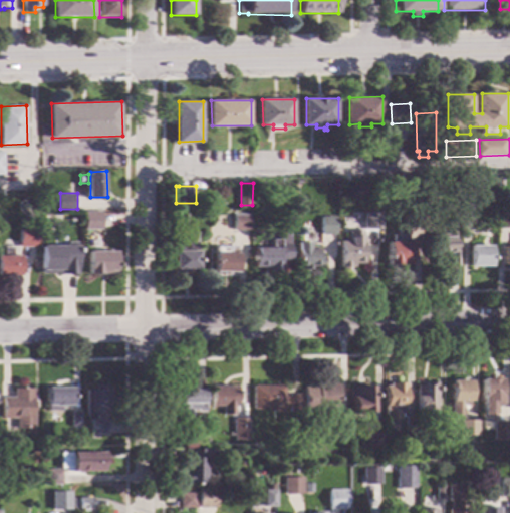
[(105,229),(88,229),(87,211),(104,211),(105,229)]
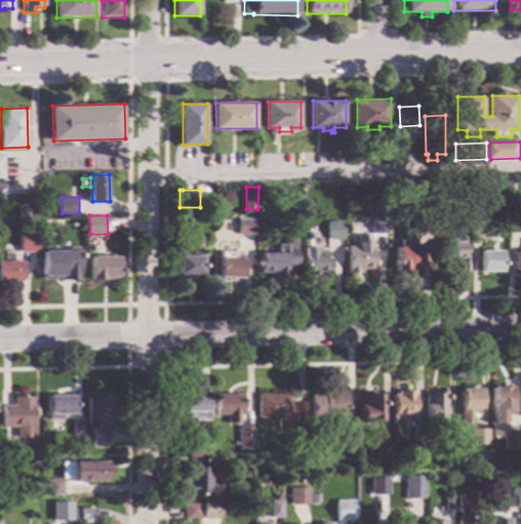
[(437,231),(423,231),(423,215),(437,215),(437,231)]
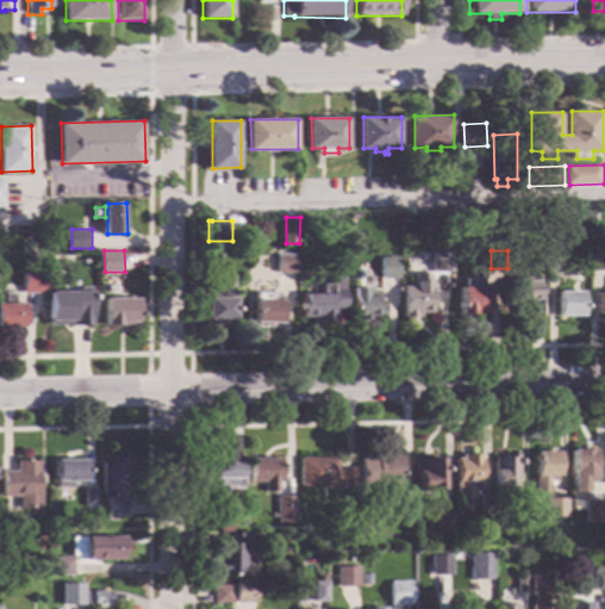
[(604,269),(594,269),(593,254),(604,253),(604,269)]
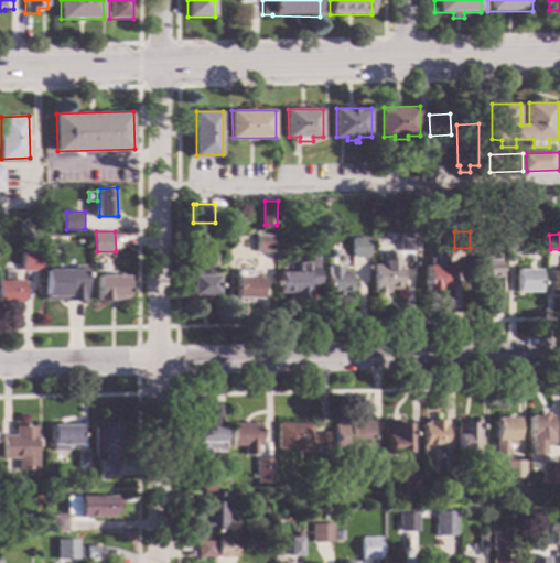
[(278,252),(260,251),(261,235),(278,236),(278,252)]
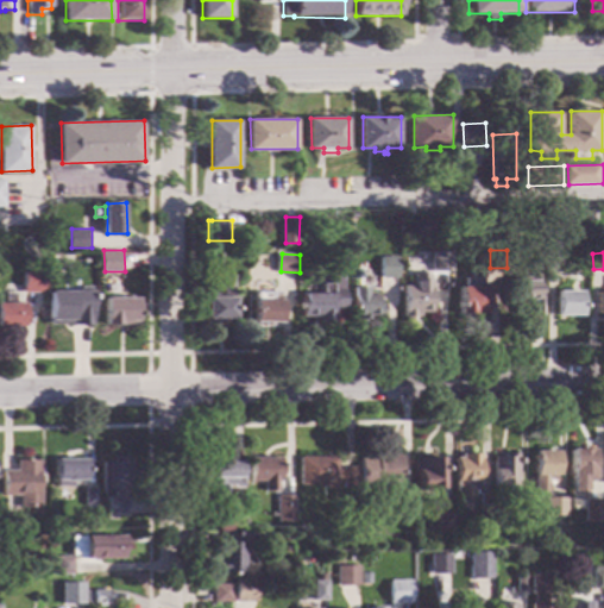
[(455,275),(436,275),(436,256),(455,256),(455,275)]
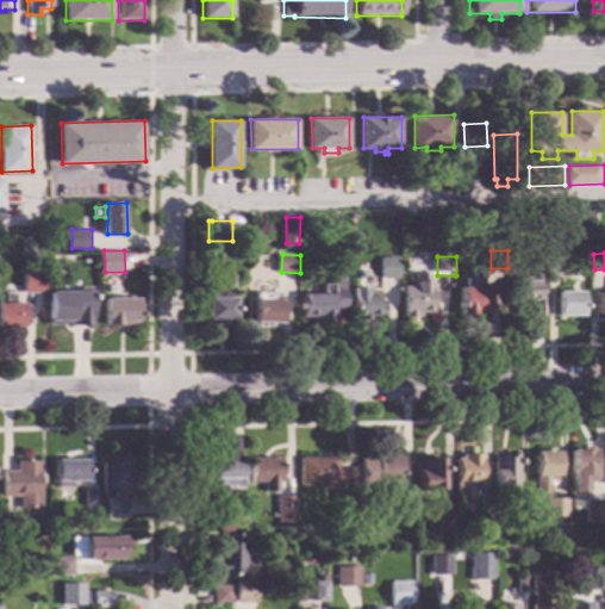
[(400,279),(387,279),(387,261),(400,261),(400,279)]
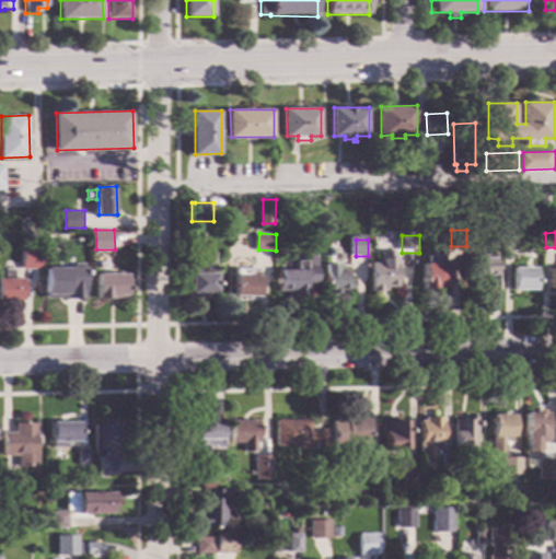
[(543,259),(537,259),(537,267),(539,267),(539,289),(517,289),(517,267),(530,267),(530,259),(526,259),(526,247),(543,247),(543,259)]
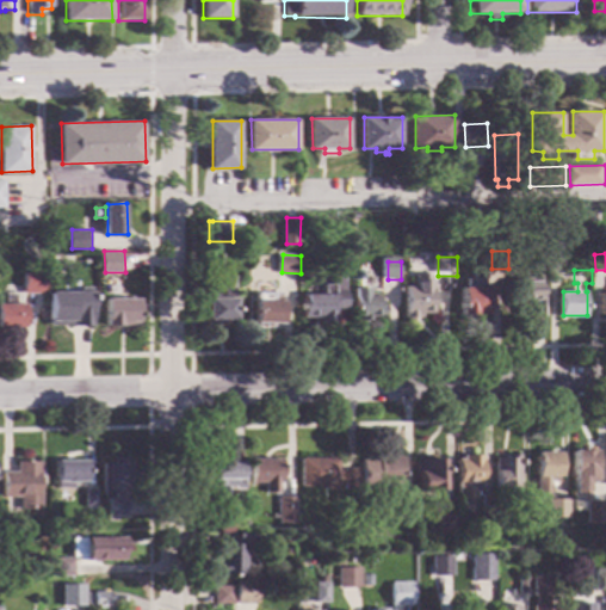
[(48,294),(28,294),(28,272),(48,272),(48,294)]
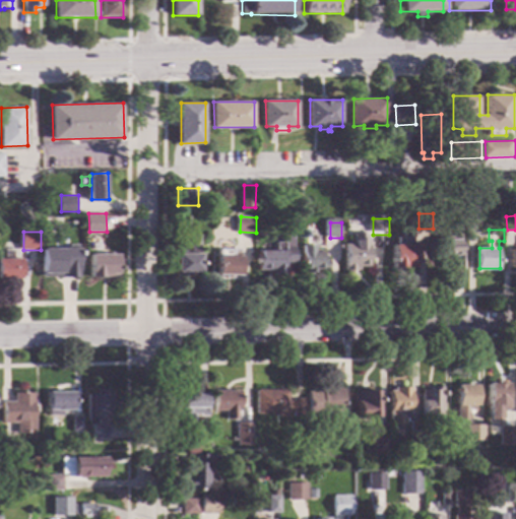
[(370,238),(373,238),(372,266),(363,266),(363,269),(358,269),(357,271),(351,271),(350,269),(348,269),(348,243),(357,243),(358,233),(370,233),(370,238)]
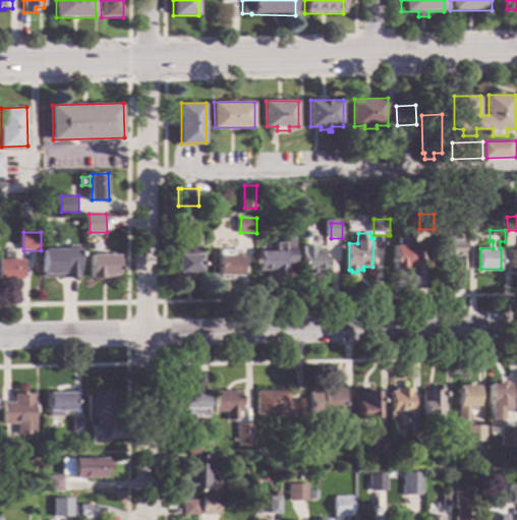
[(460,237),(463,237),(463,253),(469,253),(469,269),(460,269),(460,255),(441,255),(441,238),(451,238),(451,234),(461,234),(460,237)]
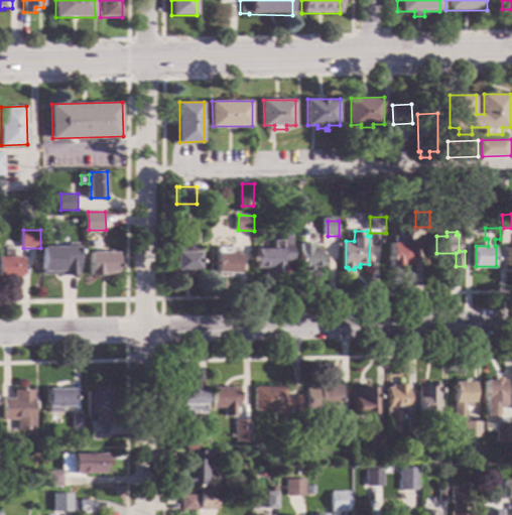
[(202,269),(178,269),(178,250),(193,250),(193,243),(189,243),(189,234),(202,234),(202,269)]
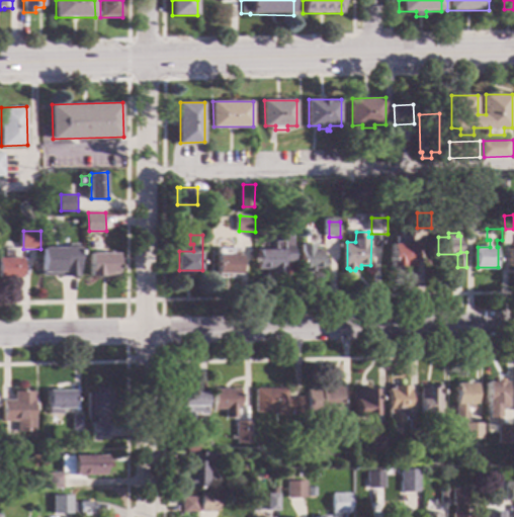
[(414,243),(418,243),(418,266),(412,266),(412,269),(404,269),(404,266),(395,266),(395,242),(400,242),(400,236),(414,237),(414,243)]
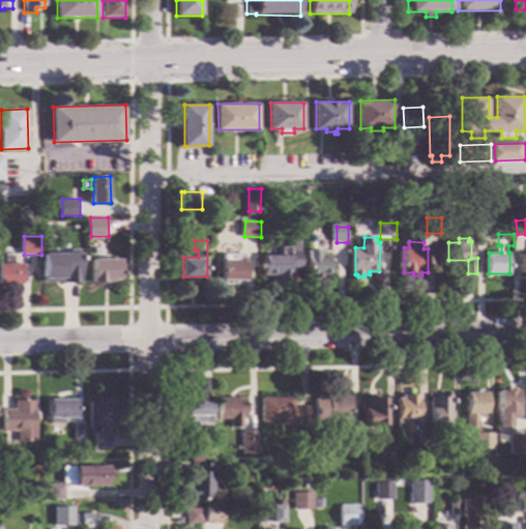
[(293,250),(303,250),(303,266),(296,266),(296,278),(276,278),(276,274),(267,274),(267,255),(285,255),(285,246),(293,246),(293,250)]
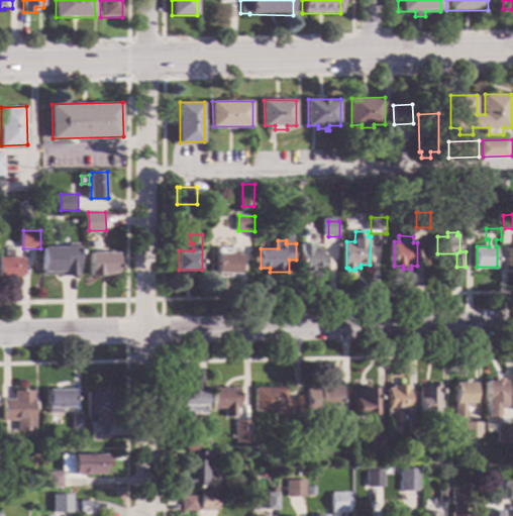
[(314,249),(323,249),(323,256),(330,256),(330,266),(324,266),(323,267),(316,267),(316,271),(310,271),(310,268),(303,268),(303,243),(314,243),(314,249)]
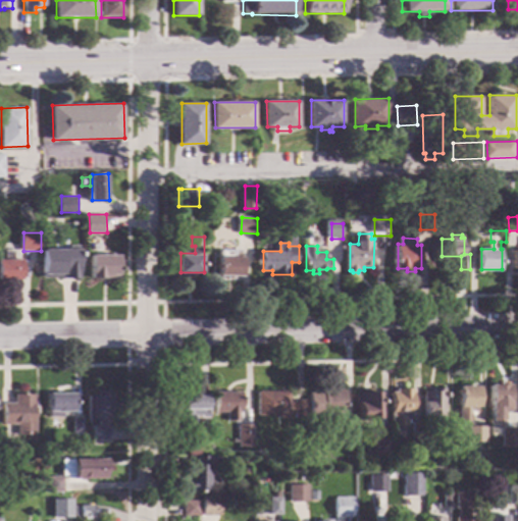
[(84,278),(46,278),(46,250),(83,249),(84,278)]
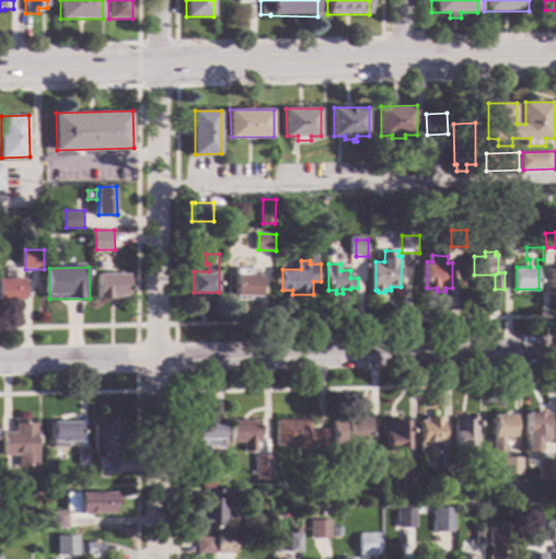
[(262,295),(254,295),(254,299),(247,298),(247,295),(239,295),(239,267),(263,267),(262,295)]
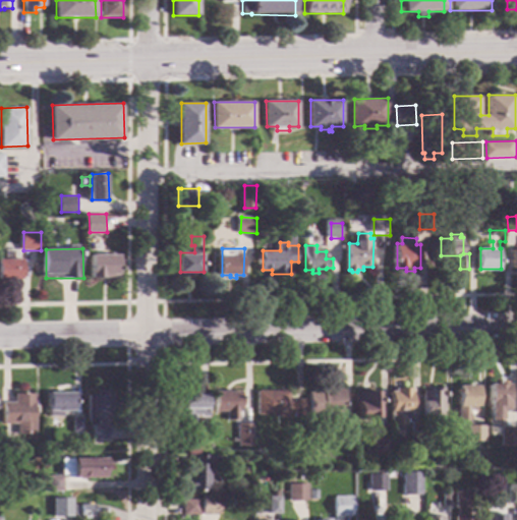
[(16,258),(23,258),(23,279),(0,279),(0,258),(8,258),(8,251),(16,251),(16,258)]
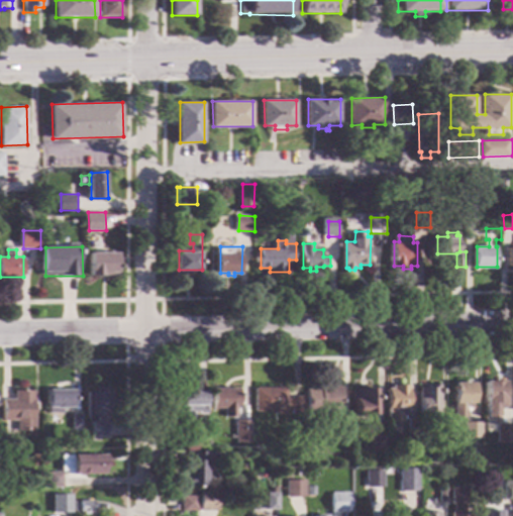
[(120,275),(93,275),(93,252),(120,252),(120,275)]
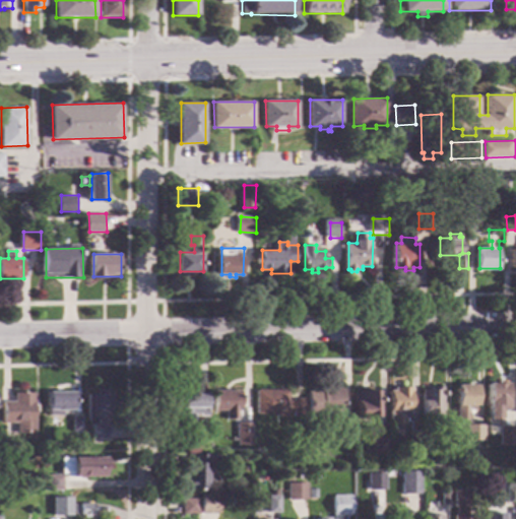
[(511,405),(508,410),(504,410),(504,418),(492,418),(492,382),(511,382),(511,405)]
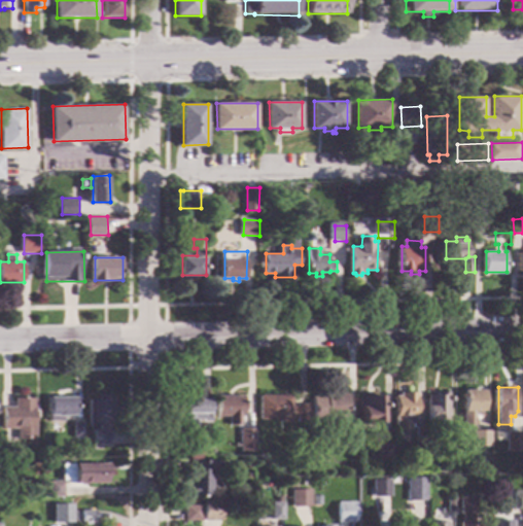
[(486,390),(486,410),(466,410),(466,389),(486,390)]
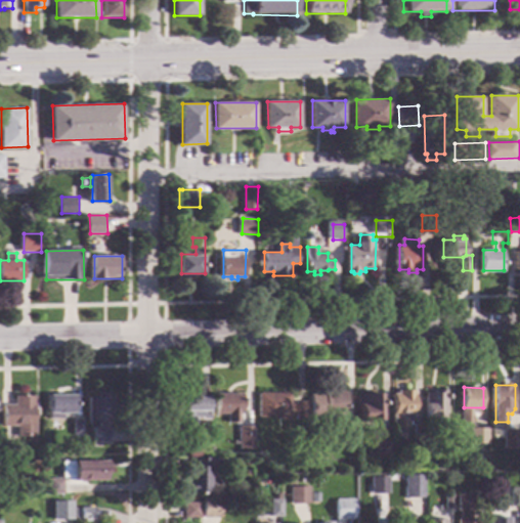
[(449,418),(442,418),(442,424),(431,424),(431,418),(429,418),(429,392),(437,392),(437,389),(449,389),(449,418)]
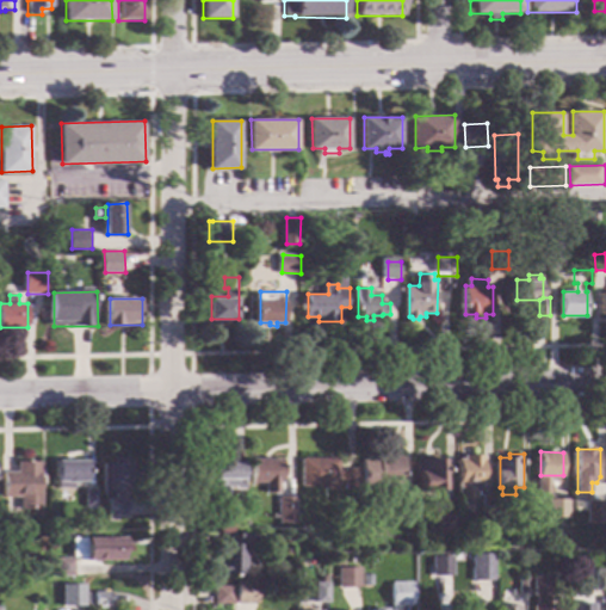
[(487,484),(480,484),(480,495),(463,495),(463,458),(467,458),(467,455),(487,455),(487,484)]
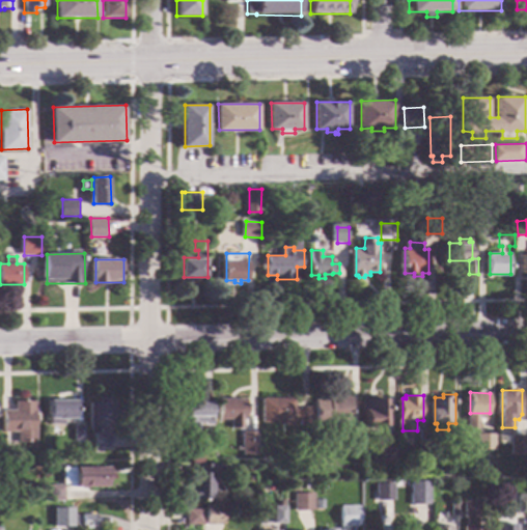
[(113,402),(116,402),(116,427),(112,427),(112,435),(113,435),(113,448),(98,448),(98,433),(103,433),(103,427),(93,427),(93,401),(103,401),(103,396),(113,396),(113,402)]
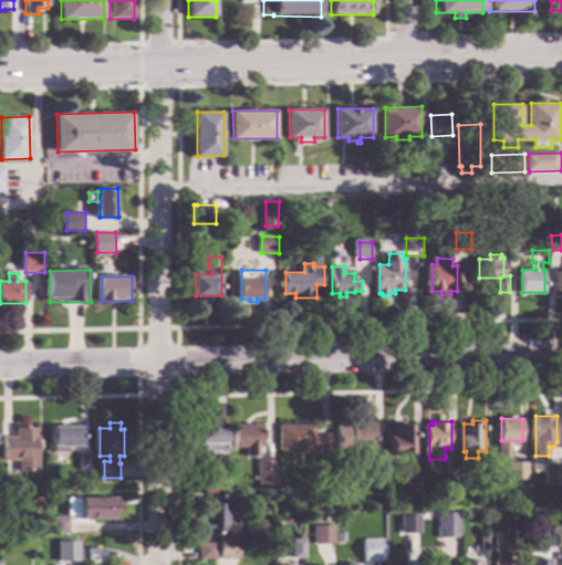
[(315,425),(318,425),(318,436),(324,436),(324,433),(335,433),(336,453),(324,453),(324,446),(316,446),(316,453),(305,453),(305,450),(283,450),(283,425),(311,424),(310,422),(315,422),(315,425)]
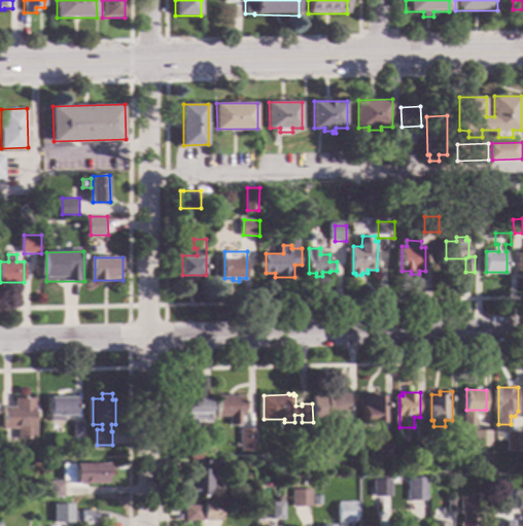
[(351,423),(334,423),(334,418),(316,418),(317,396),(330,396),(330,393),(351,393),(351,423)]
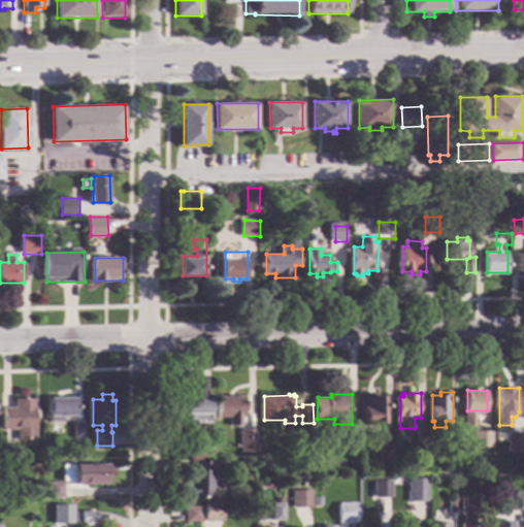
[(386,423),(365,423),(365,410),(362,410),(363,397),(369,397),(369,394),(386,394),(386,423)]
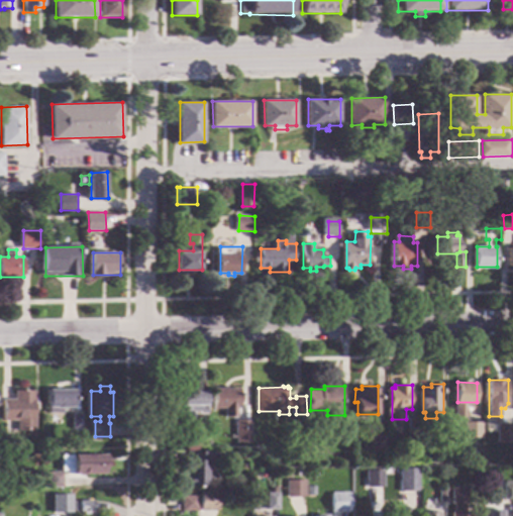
[(203,391),(209,391),(209,413),(203,413),(203,411),(196,412),(196,417),(178,417),(178,388),(203,388),(203,391)]
